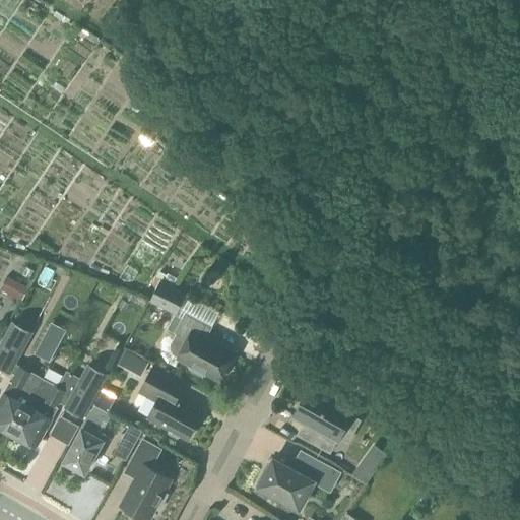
[(0,0),(0,3),(5,9),(13,0),(0,0)]
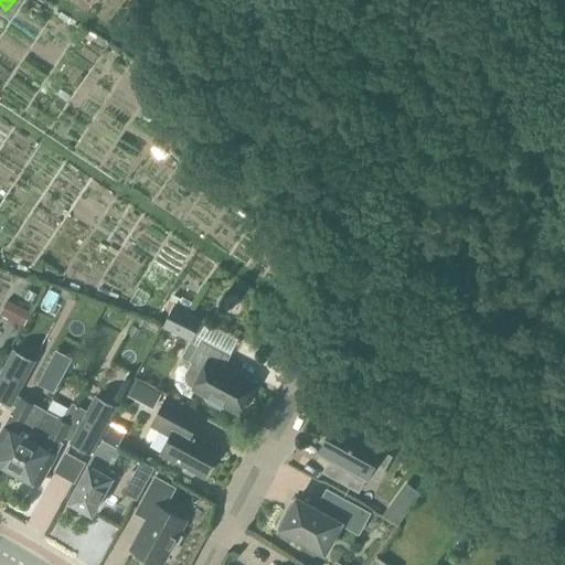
[(115,139),(103,156),(125,171),(137,155),(115,139)]
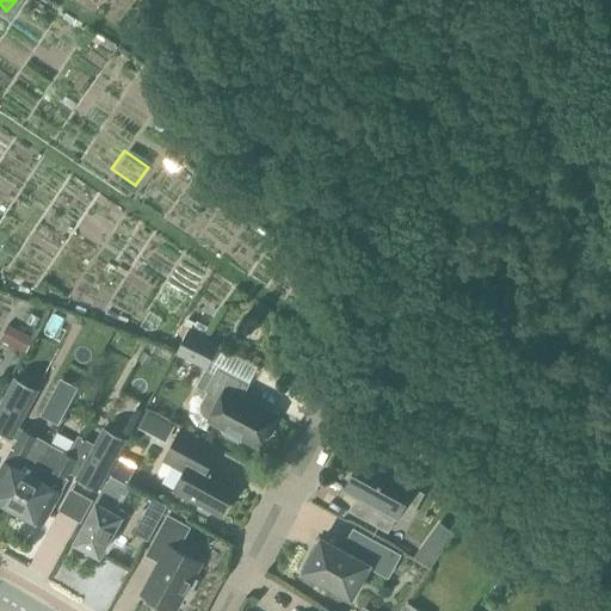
[(68,172),(61,189),(84,198),(91,183),(68,172)]
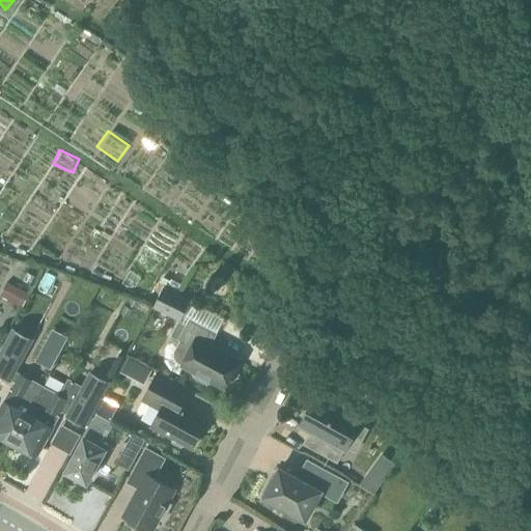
[(204,192),(211,184),(195,170),(189,177),(204,192)]
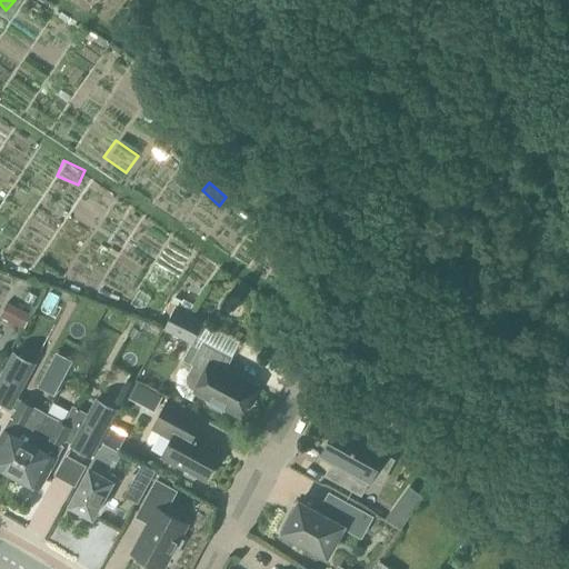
[(90,217),(106,198),(89,185),(75,203),(90,217)]
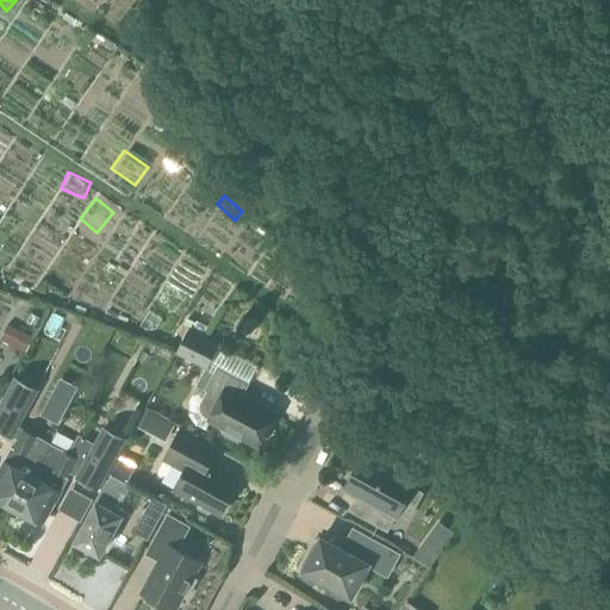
[(8,324),(0,337),(10,344),(18,330),(8,324)]
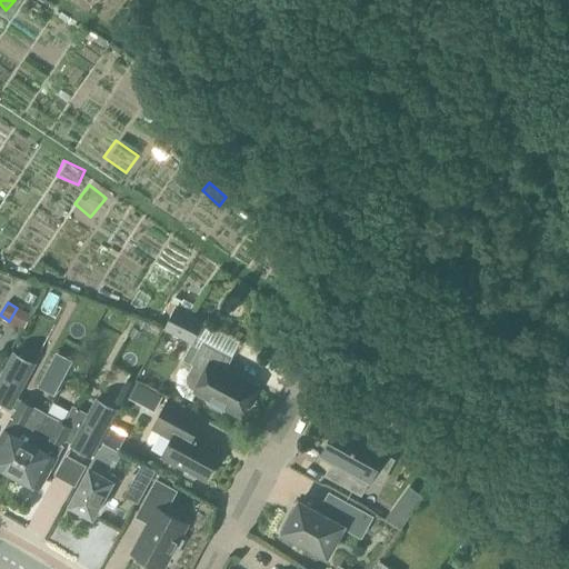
[(175,307),(163,329),(193,345),(205,322),(188,315),(179,310),(175,307)]
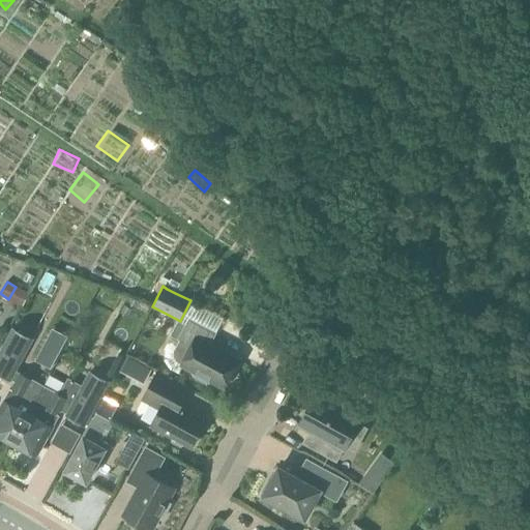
[(216,332),(190,319),(179,339),(182,341),(176,352),(177,356),(179,360),(183,362),(182,364),(196,373),(195,376),(209,384),(211,380),(225,388),(240,360),(210,345),(216,332)]
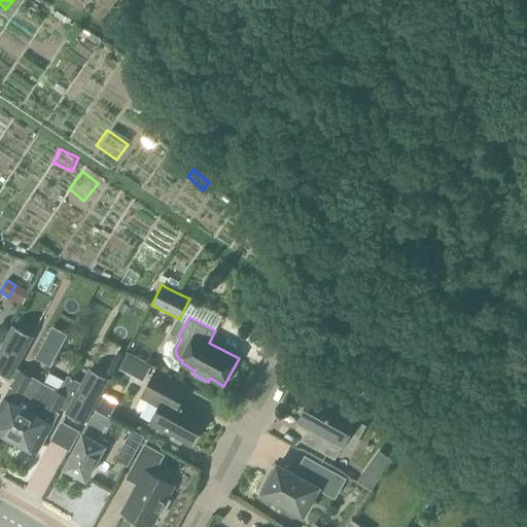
[(13,326),(0,351),(0,371),(15,380),(12,386),(11,385),(5,396),(4,395),(0,402),(0,429),(14,437),(43,383),(16,369),(34,338),(13,326)]
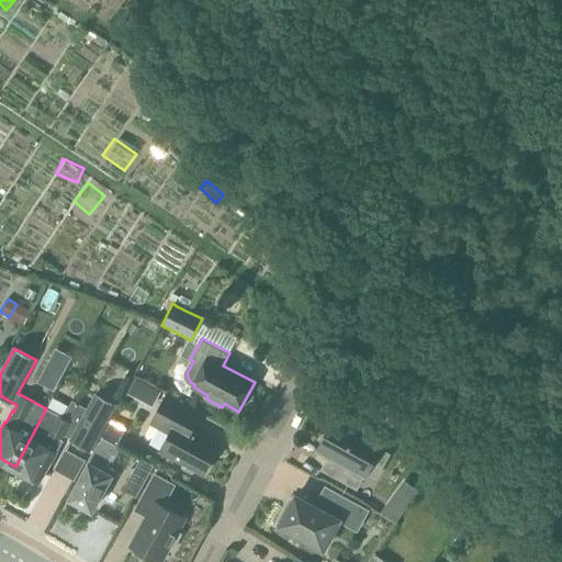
[(66,370),(72,357),(56,348),(49,361),(66,370)]
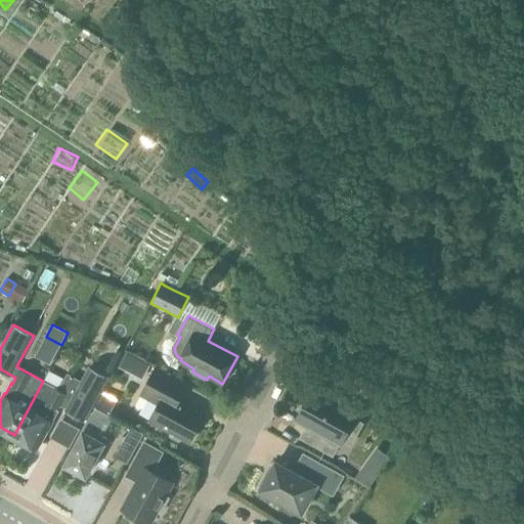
[(43,380),(43,381),(14,435),(35,446),(42,434),(45,436),(59,409),(58,408),(61,404),(68,407),(67,408),(85,419),(108,377),(89,366),(74,396),(43,380)]
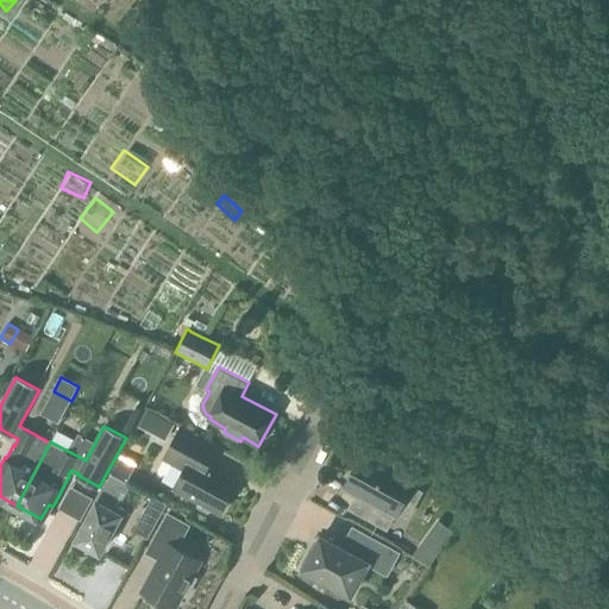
[(219,449),(181,428),(164,459),(184,470),(175,489),(198,501),(199,508),(209,513),(214,510),(223,514),(238,484),(208,468),(219,449)]
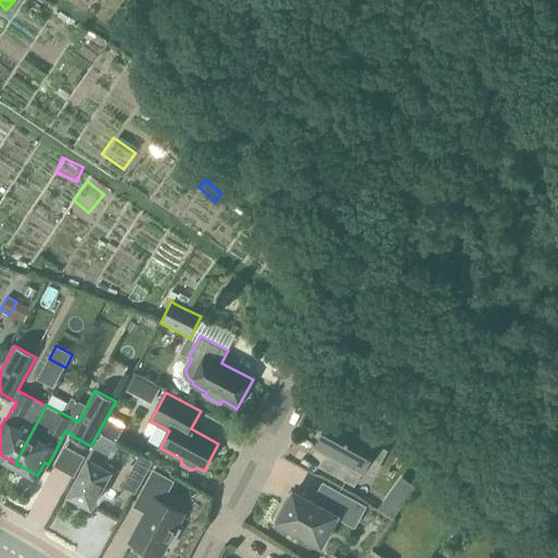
[(326,470),(355,486),(362,473),(364,473),(370,463),(378,468),(388,451),(378,446),(383,439),(355,424),(354,427),(334,415),(316,447),(334,457),(326,470)]
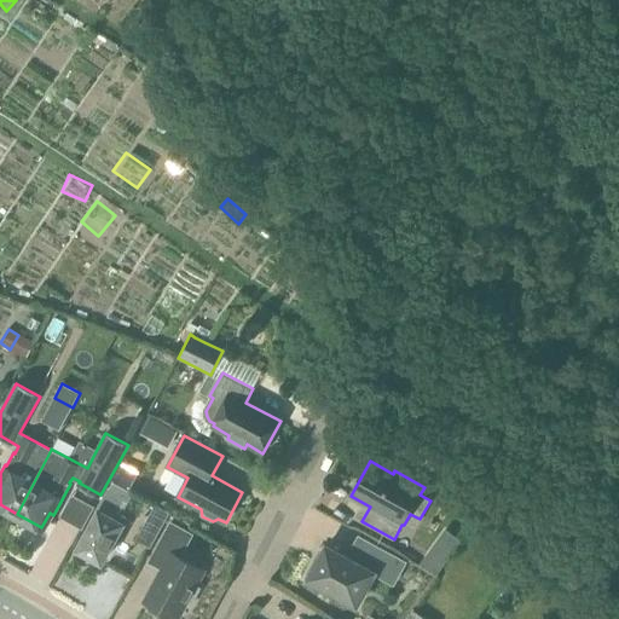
[(108,487),(97,509),(76,548),(99,561),(125,516),(122,515),(131,499),(110,489),(111,489),(108,487)]
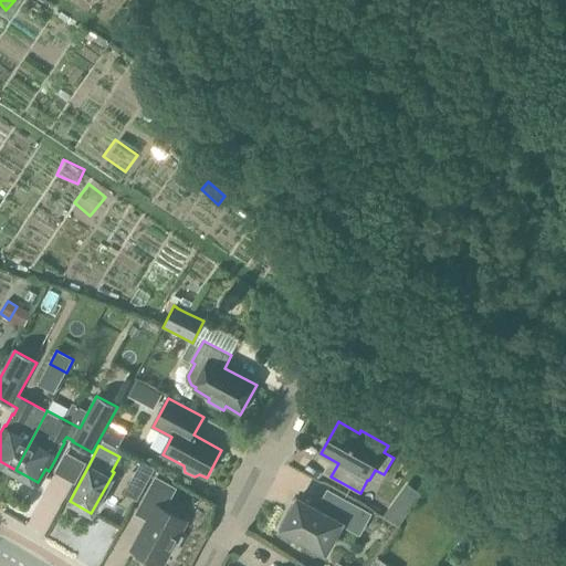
[(142,461),(124,494),(137,501),(155,468),(142,461)]
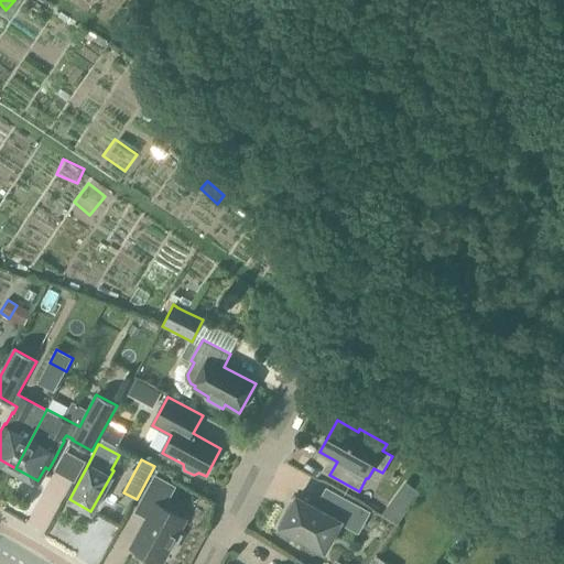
[(153,563),(155,562),(160,563),(161,563),(170,551),(174,553),(183,537),(179,534),(186,520),(164,508),(175,488),(156,477),(137,512),(149,519),(132,549),(139,552),(136,556),(150,563),(153,563)]
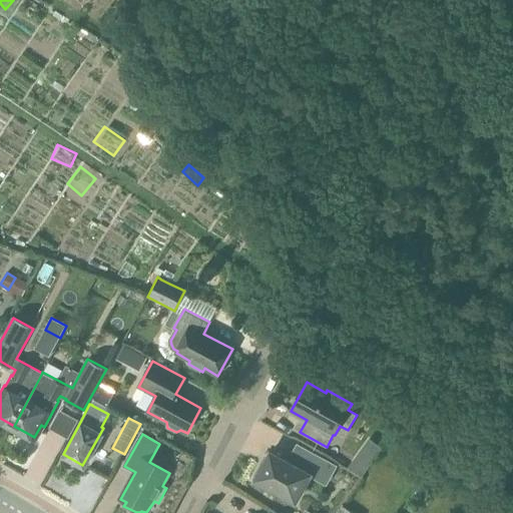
[(287,461),(271,453),(264,465),(261,464),(254,475),(258,477),(254,481),(296,503),(311,476),(318,480),(329,461),(294,443),(287,456),(289,458),(287,461)]
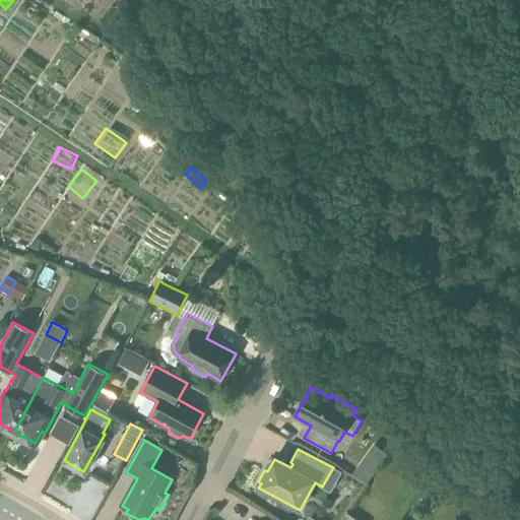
[(376,472),(362,463),(353,474),(368,484),(376,472)]
